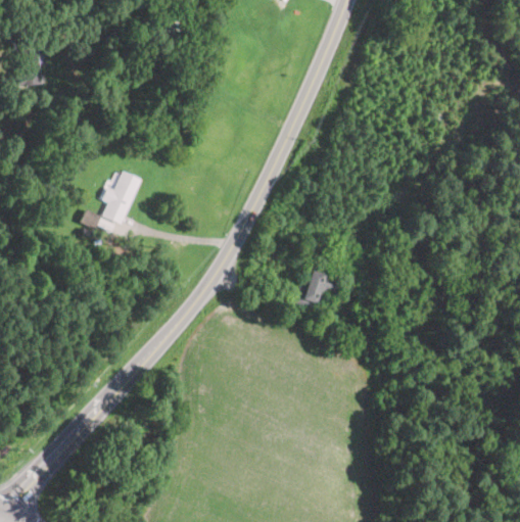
[(38,41),(41,65),(43,83),(18,86),(16,68),(20,67),(18,49),(14,50),(12,35),(12,34),(37,31),(38,41)]
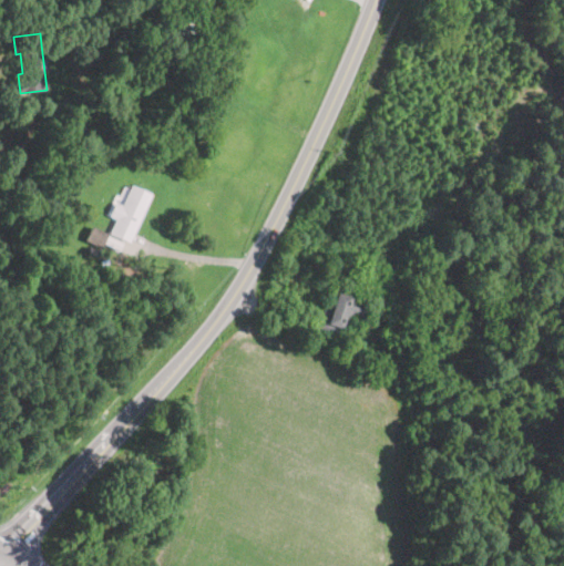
[(154,195),(136,233),(132,242),(113,233),(119,218),(112,215),(116,203),(124,206),(134,185),(154,195)]
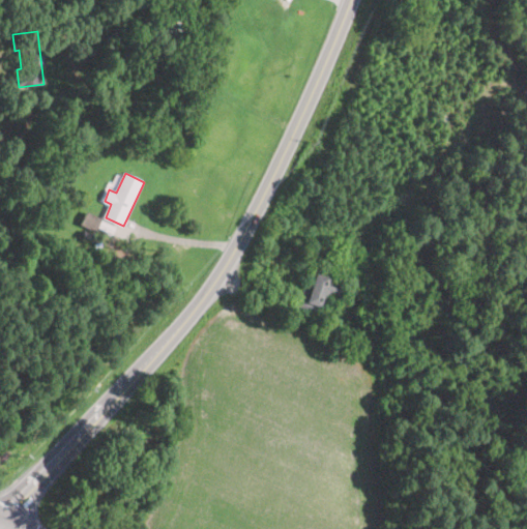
[(442,199),(436,213),(425,208),(431,194),(442,199)]
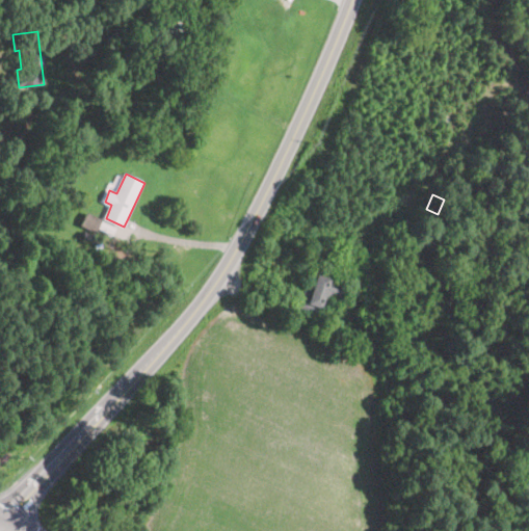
[(104,218),(98,233),(82,226),(88,211),(104,218)]
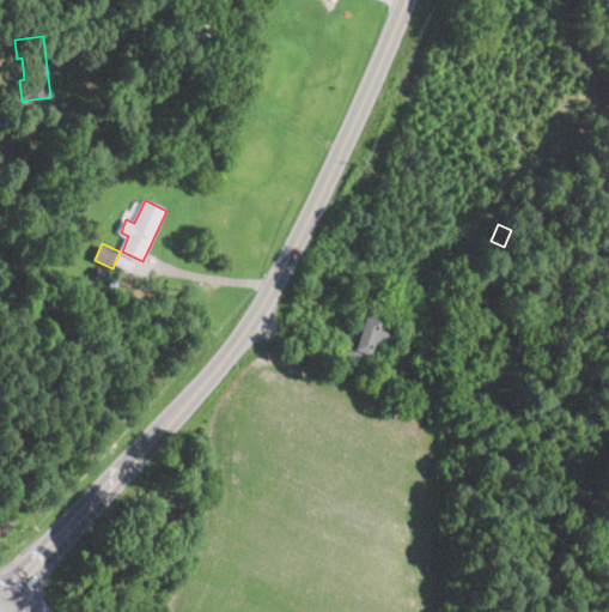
[(444,303),(440,314),(422,309),(425,298),(444,303)]
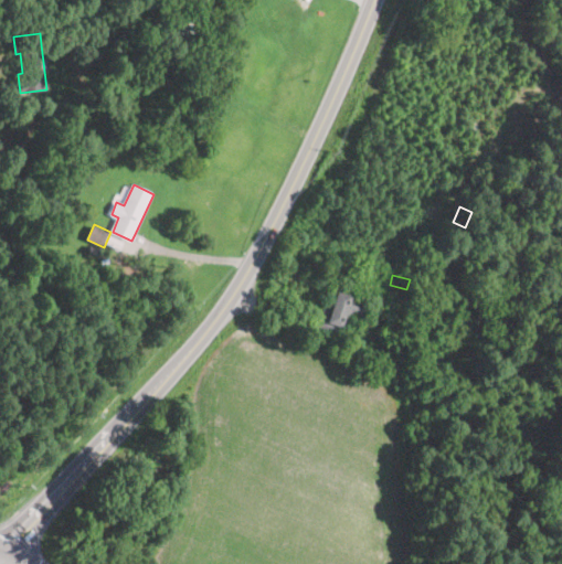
[(370,301),(363,320),(353,317),(349,328),(339,325),(337,333),(317,327),(332,283),(347,287),(345,293),(370,301)]
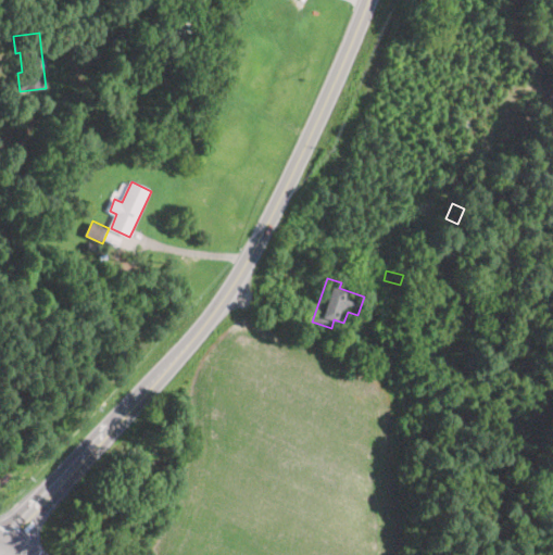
[(388,297),(385,307),(376,304),(379,293),(388,297)]
